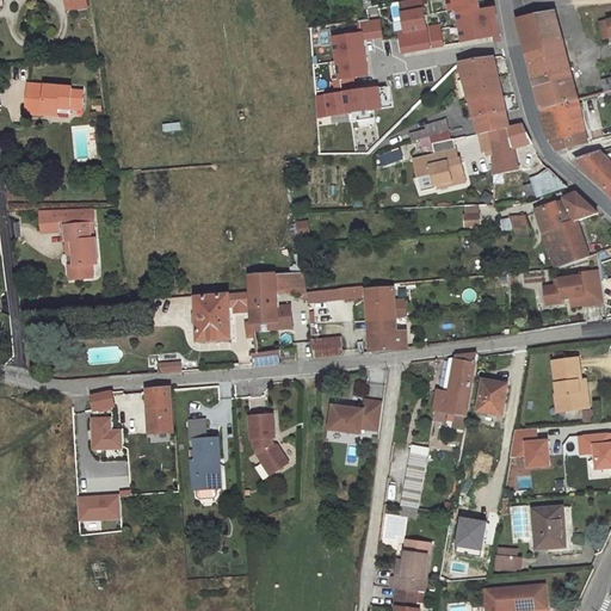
[(421,0),(409,0),(400,2),(406,32),(400,34),(403,53),(431,48),(421,0)]
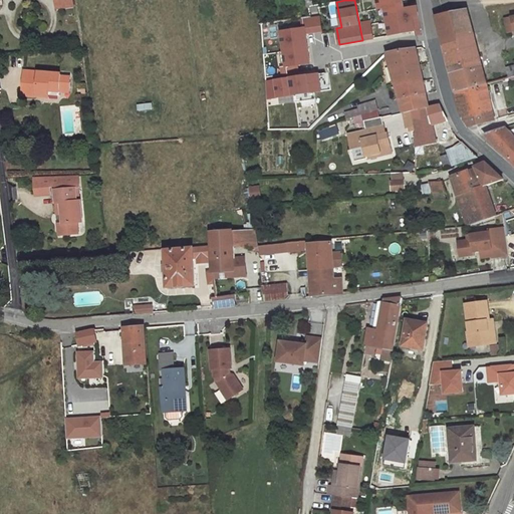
[(392,7),(390,0),(370,0),(371,3),(378,1),(380,9),(386,8),(392,7)]
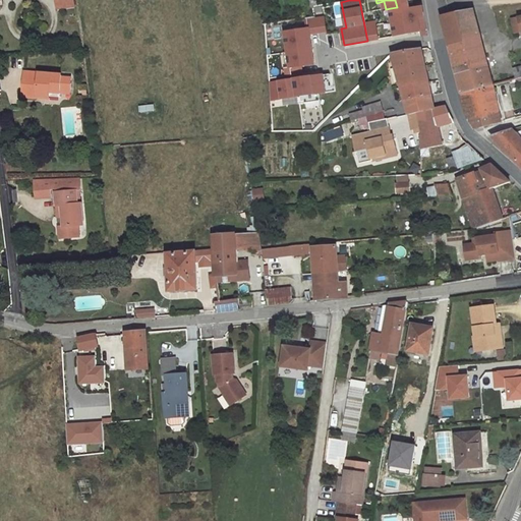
[(408,0),(395,0),(397,7),(391,8),(395,36),(421,32),(418,17),(424,16),(422,7),(410,9),(408,0)]
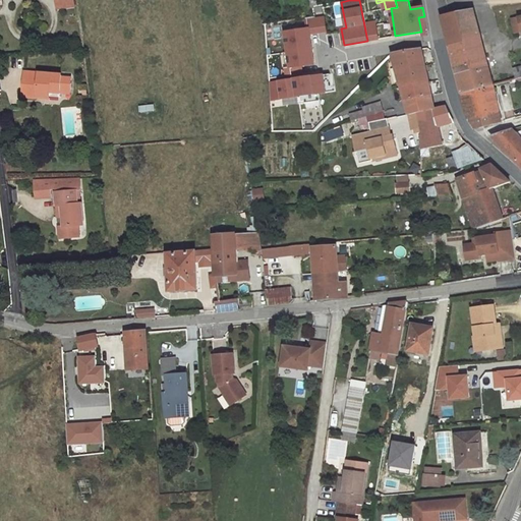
[(480,33),(474,10),(443,16),(449,42),(480,33)]
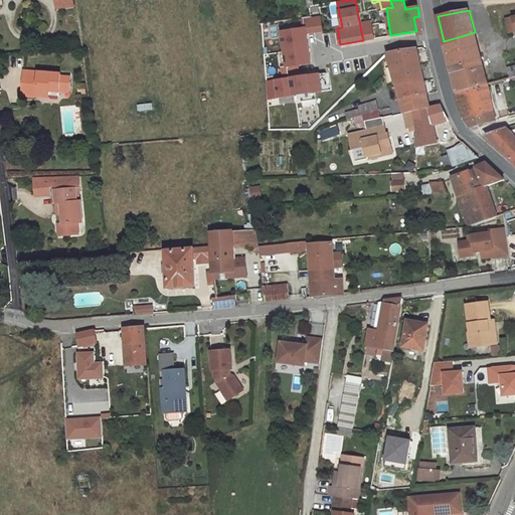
[(320,16),(312,17),(314,32),(322,31),(320,16)]
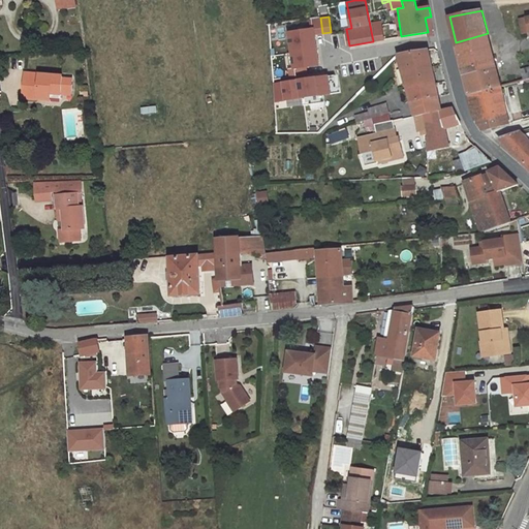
[(528,17),(520,20),(523,33),(528,31),(528,17)]
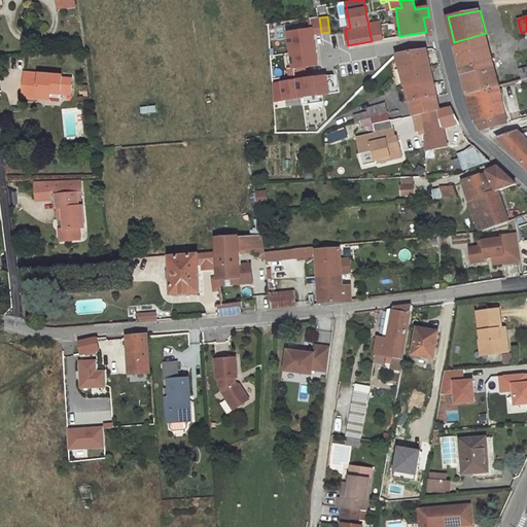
[(319,18),(310,20),(311,29),(313,29),(314,34),(321,33),(319,18)]
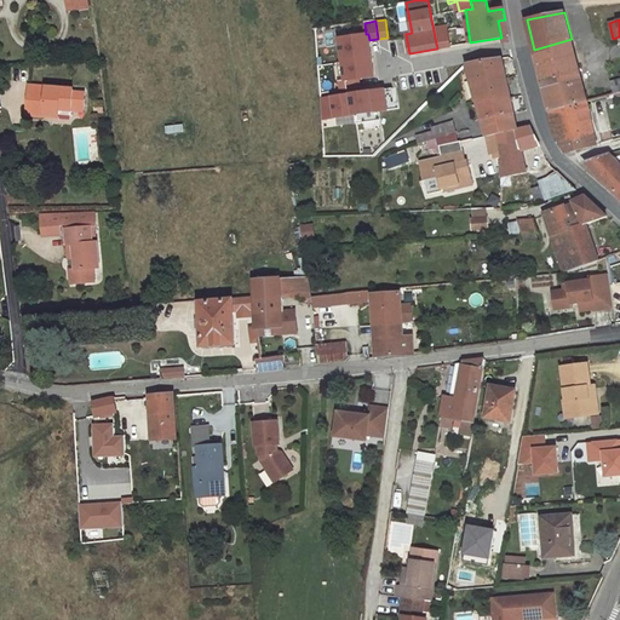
[(446,27),(437,28),(441,49),(449,46),(446,27)]
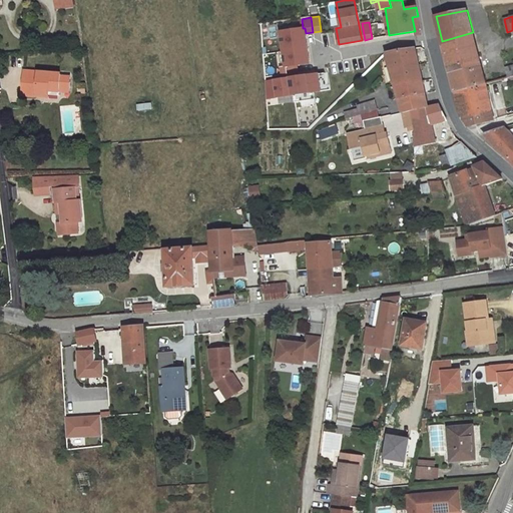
[(303,28),(281,32),(284,51),(308,48),(306,33),(305,28),(303,28)]
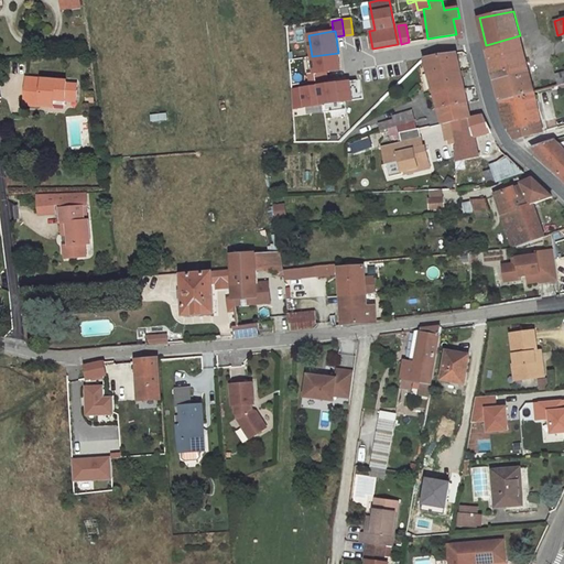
[(500,101),(534,93),(520,35),(486,45),(500,101)]
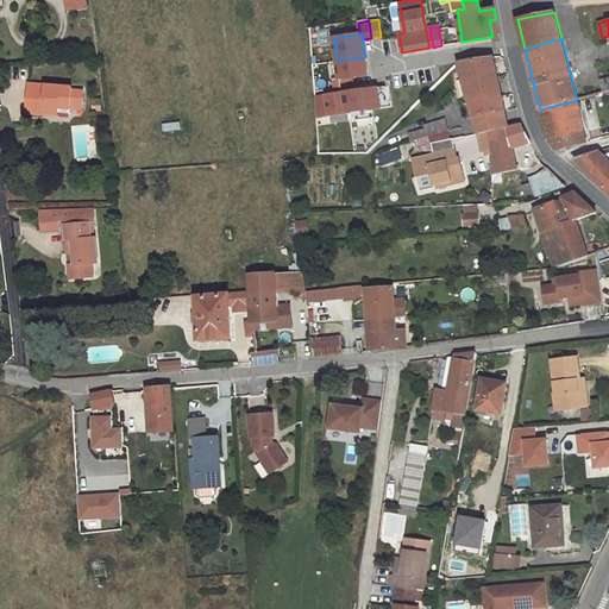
[(365,57),(337,61),(339,80),(368,75),(365,57)]
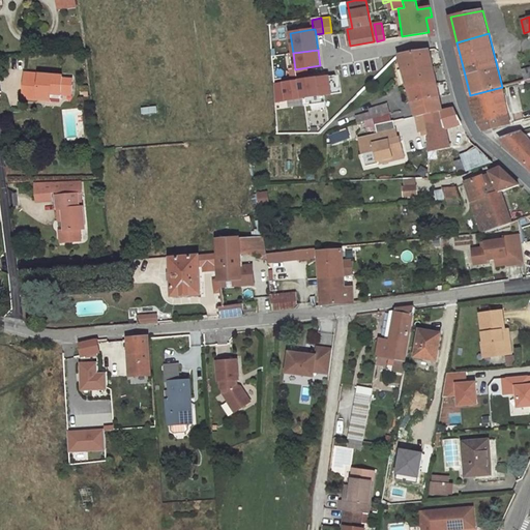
[(430,50),(400,54),(409,88),(437,83),(430,50)]
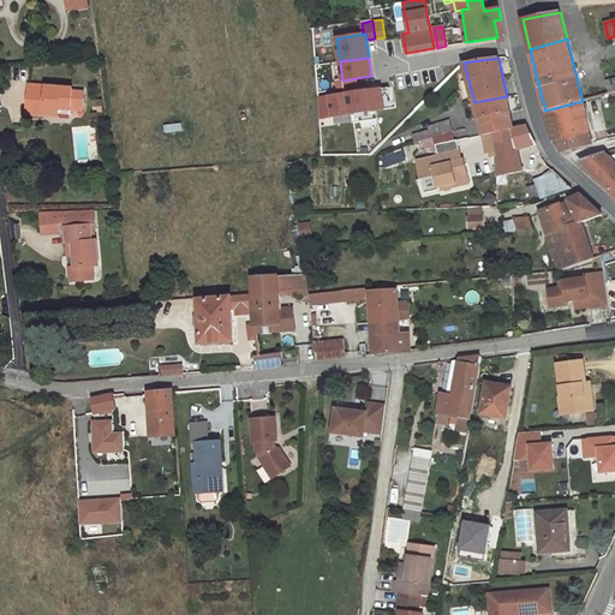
[(72,88),(28,84),(27,113),(45,114),(45,112),(59,113),(59,108),(71,109),(71,105),(83,106),(84,91),(72,90),(72,88)]
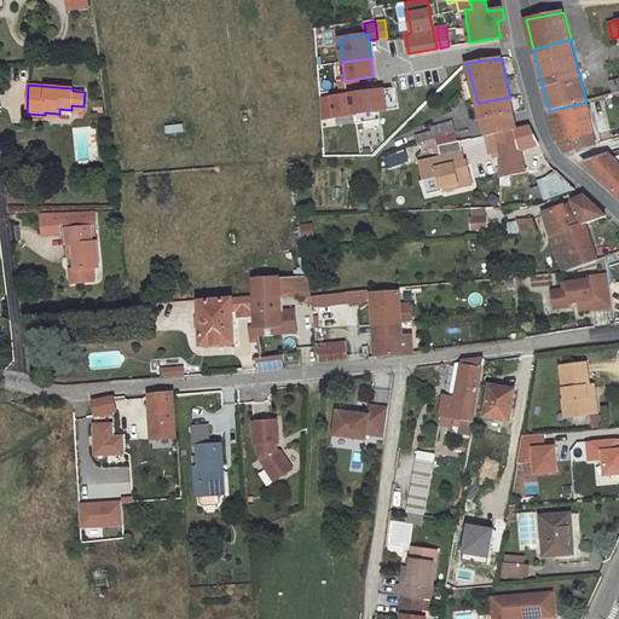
[(395,109),(393,88),(383,90),(387,110),(395,109)]
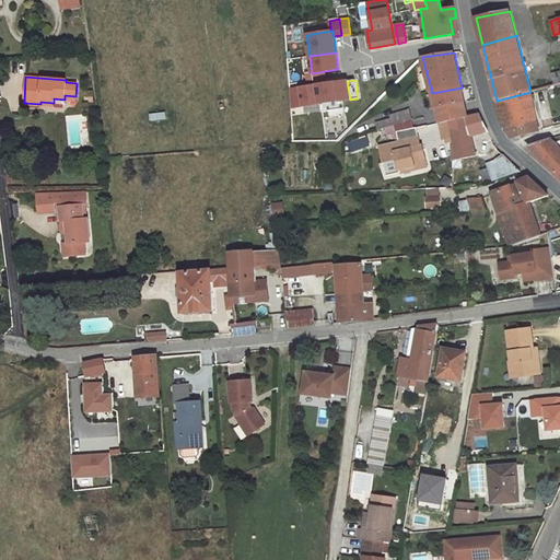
[(347,81),(340,82),(342,101),(350,100),(347,81)]
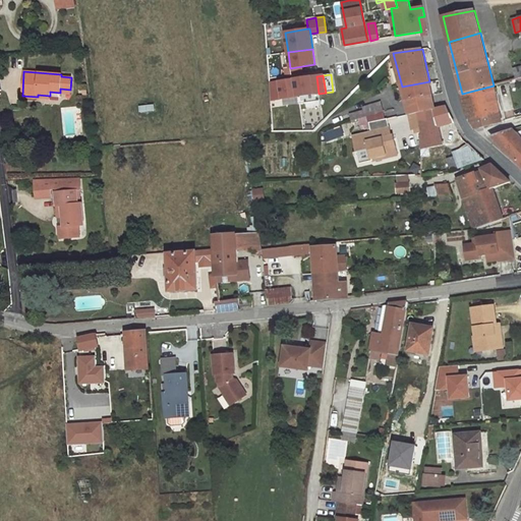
[(316,76),(295,79),(298,97),(299,104),(320,101),(319,94),(316,76)]
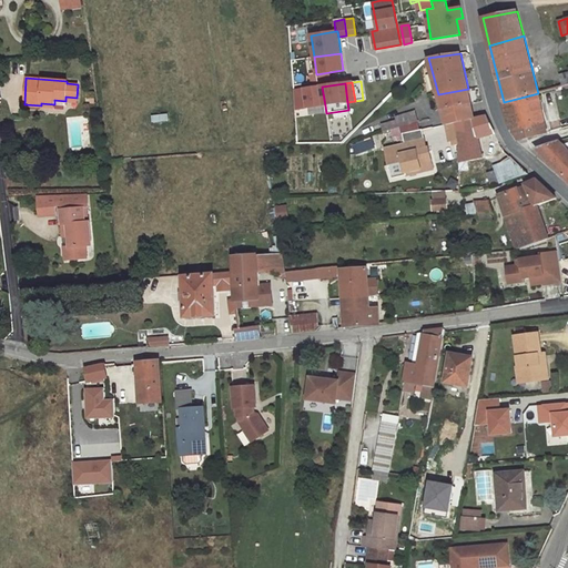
[(322,87),(294,91),(295,110),(325,105),(322,87)]
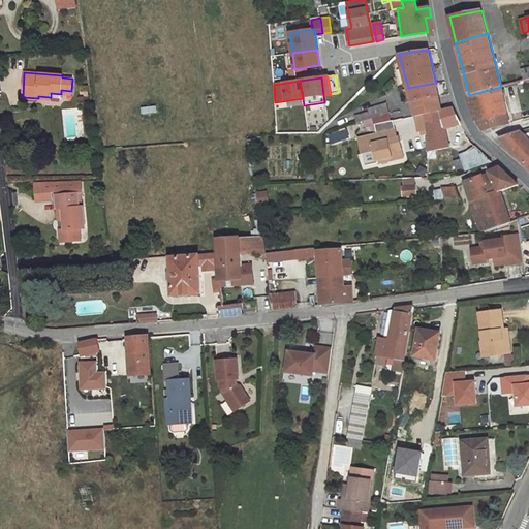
[(436,83),(408,88),(412,101),(438,96),(436,83)]
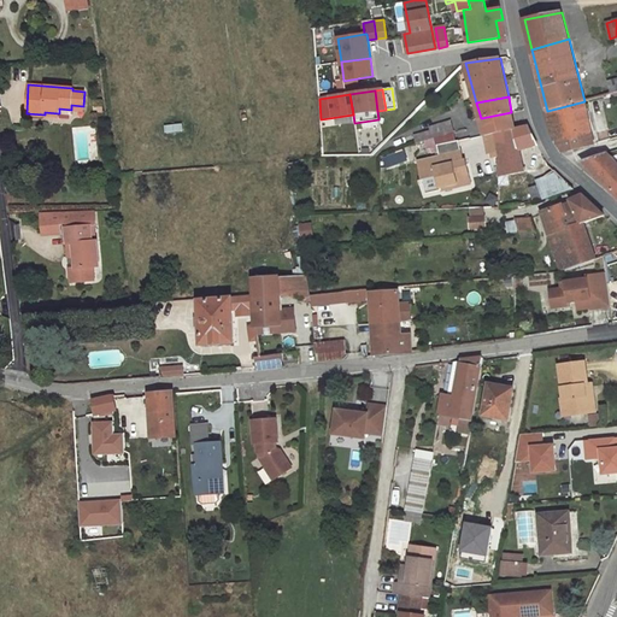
[(585,101),(547,111),(551,128),(556,141),(563,153),(594,145),(585,101)]
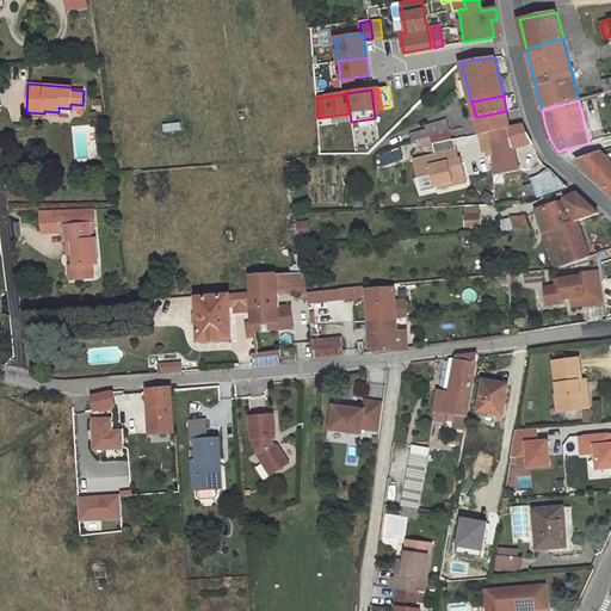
[(489,131),(510,127),(506,111),(476,117),(480,134),(489,131)]
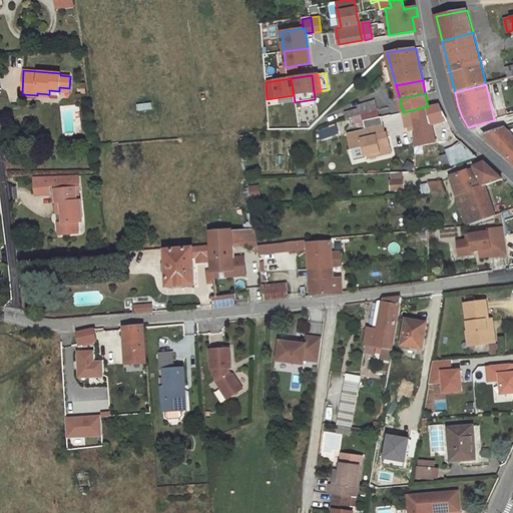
[(376,110),(374,101),(358,105),(359,108),(361,114),(376,110)]
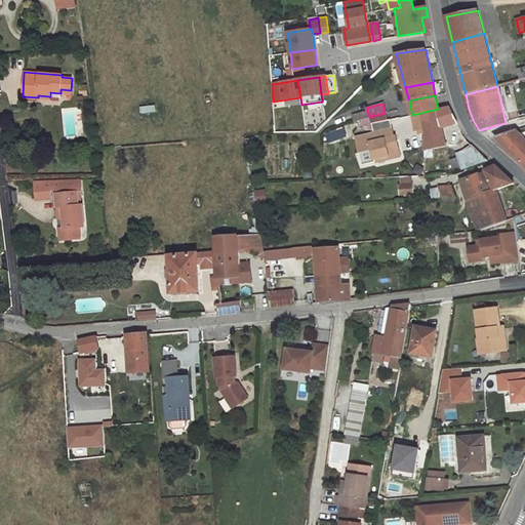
[(456,121),(449,107),(438,109),(420,113),(423,126),(425,132),(426,138),(425,138),(425,158),(432,158),(431,148),(446,145),(441,125),(456,121)]
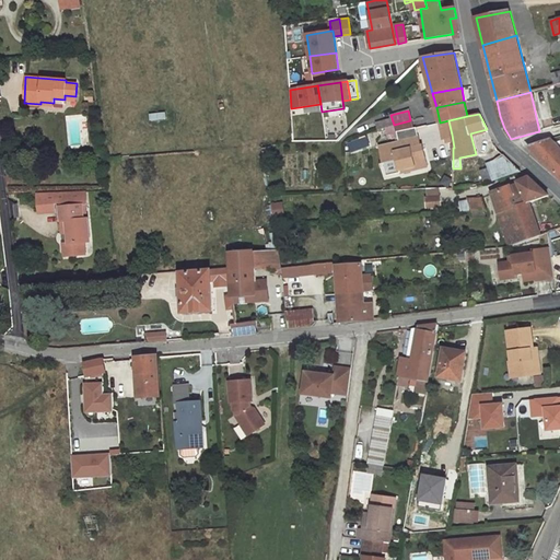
[(394,125),(392,118),(382,121),(382,123),(384,128),(385,128),(394,125)]
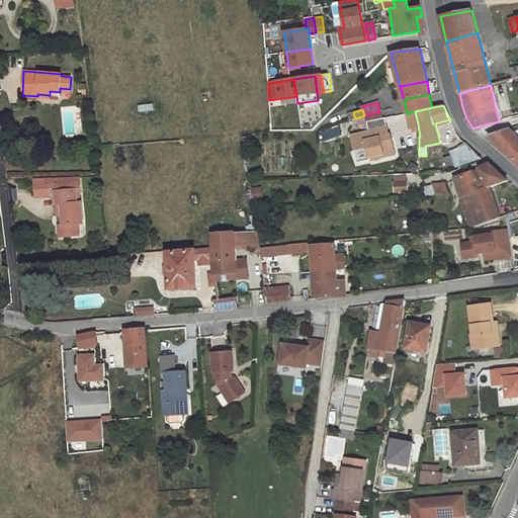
[(379,111),(364,115),(366,122),(382,118),(380,111),(379,111)]
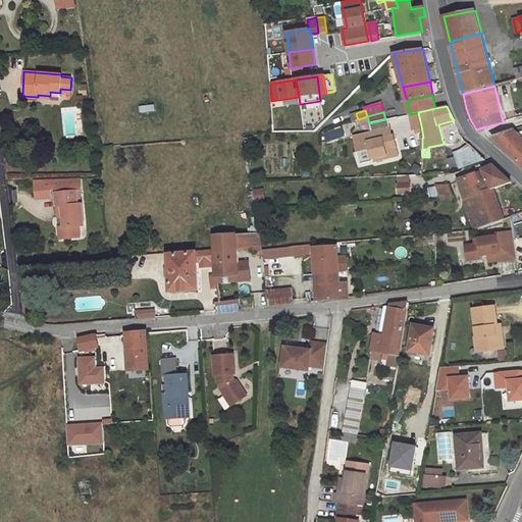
[(421,125),(418,112),(410,114),(412,127),(421,125)]
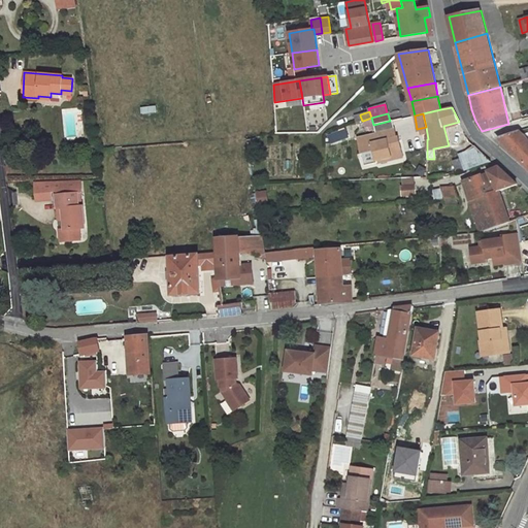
[(373,125),(371,118),(363,121),(366,127),(368,126),(369,131),(374,129),(373,125)]
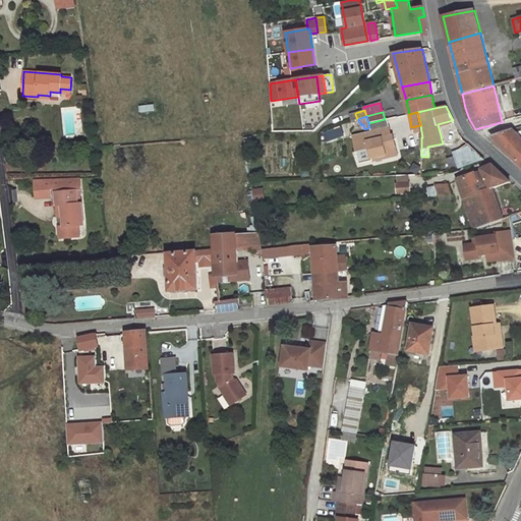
[(385,119),(368,123),(369,127),(370,131),(389,127),(387,119),(385,119)]
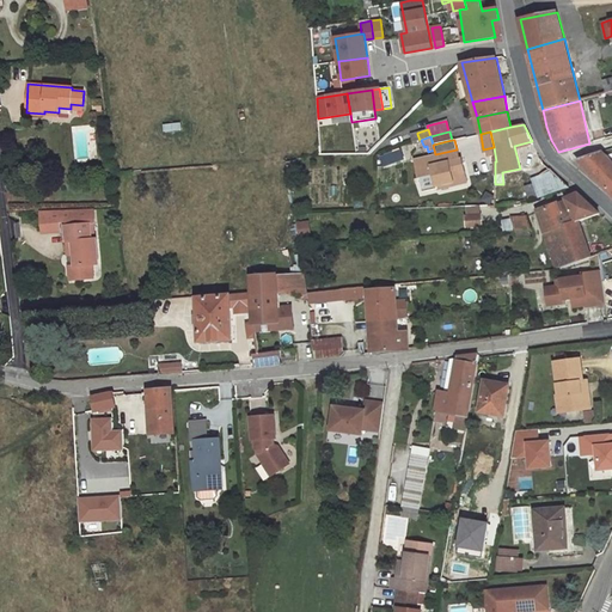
[(399,150),(381,154),(385,164),(402,159),(399,150)]
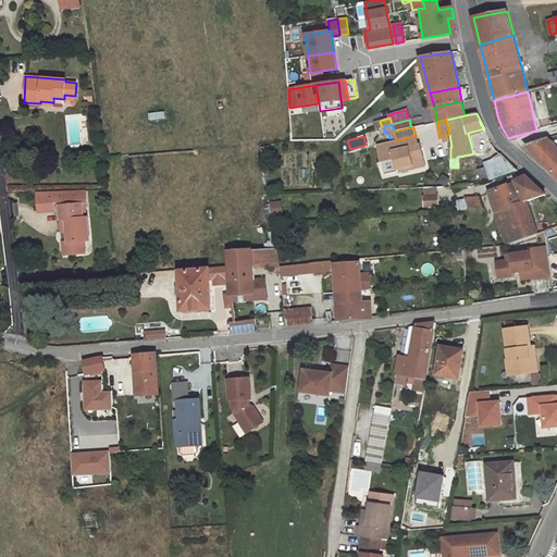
[(416,136),(396,140),(378,145),(382,162),(379,163),(381,175),(398,172),(398,169),(413,165),(412,162),(423,160),(420,145),(418,146),(416,136)]
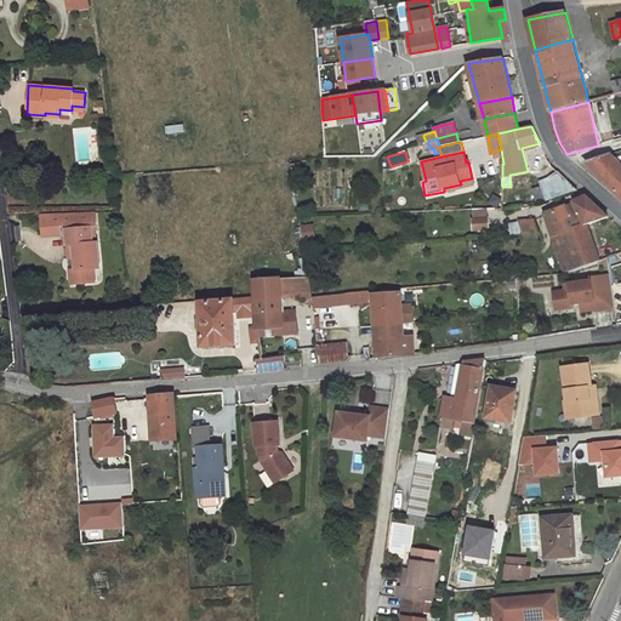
[(620,164),(611,154),(586,163),(620,198),(620,164)]
